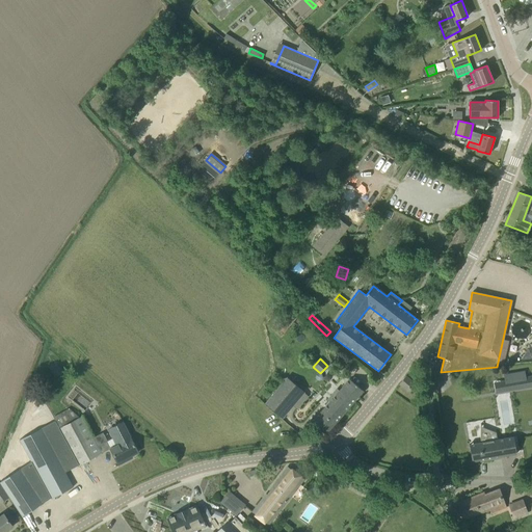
[(57,364),(50,369),(54,375),(61,370),(57,364)]
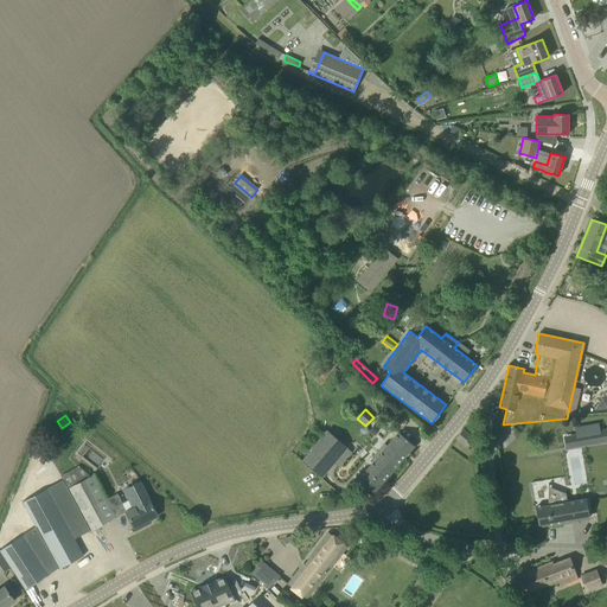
[(462,428),(455,439),(467,448),(475,439),(462,428)]
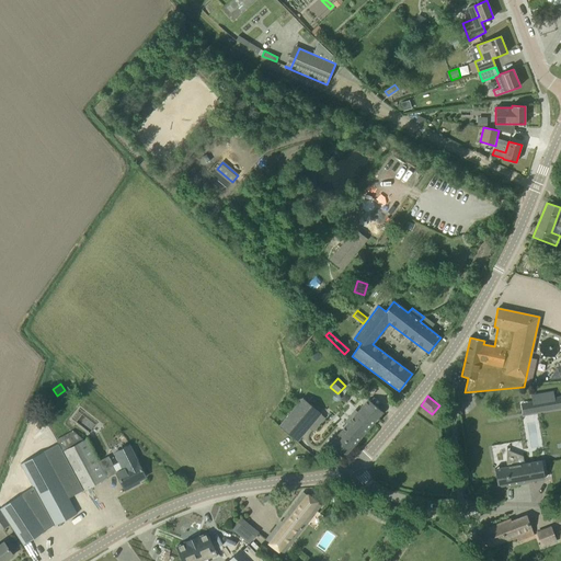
[(553,398),(531,402),(534,413),(560,408),(560,397),(553,398)]
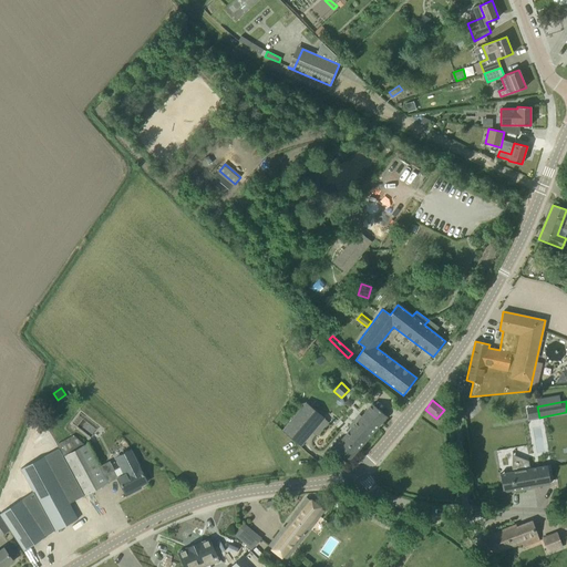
[(300,445),(323,418),(306,403),(284,431),(300,445)]
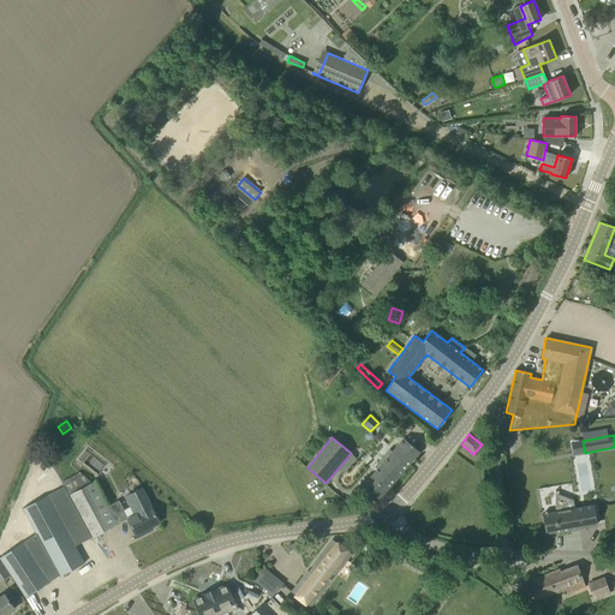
[(377,461),(381,465),(357,493),(372,507),(419,452),(404,439),(392,452),(389,449),(377,461)]
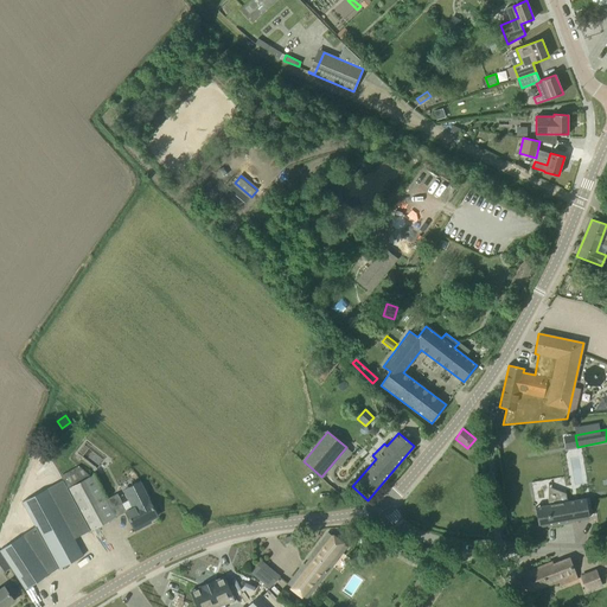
[(61,477),(62,479),(68,489),(90,477),(78,466),(61,477)]
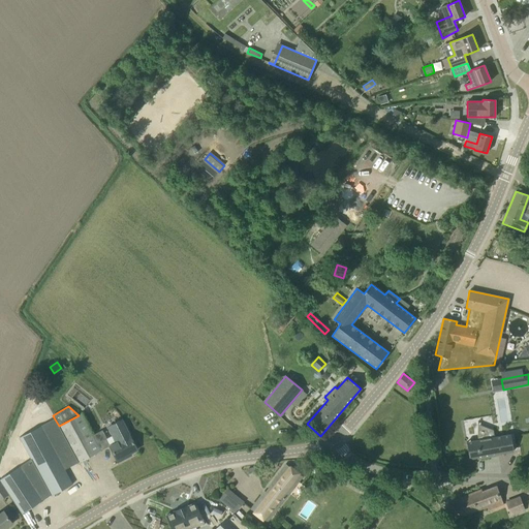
[(456,421),(455,410),(441,411),(442,423),(456,421)]
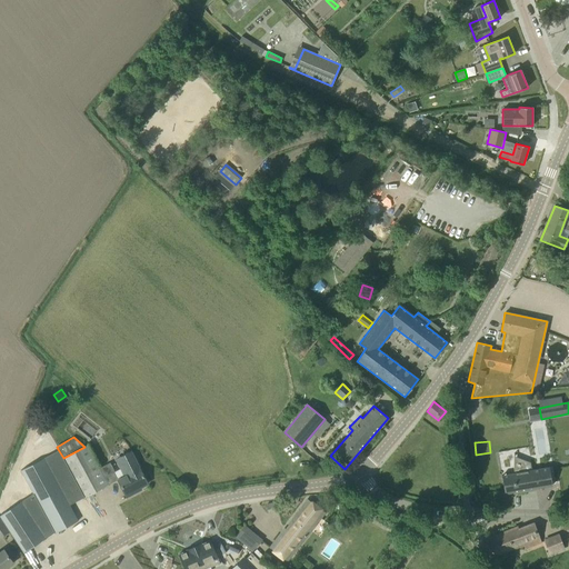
[(85,447),(63,458),(58,449),(20,470),(33,493),(55,533),(60,530),(78,520),(70,506),(85,497),(108,485),(99,469),(87,446),(85,447)]
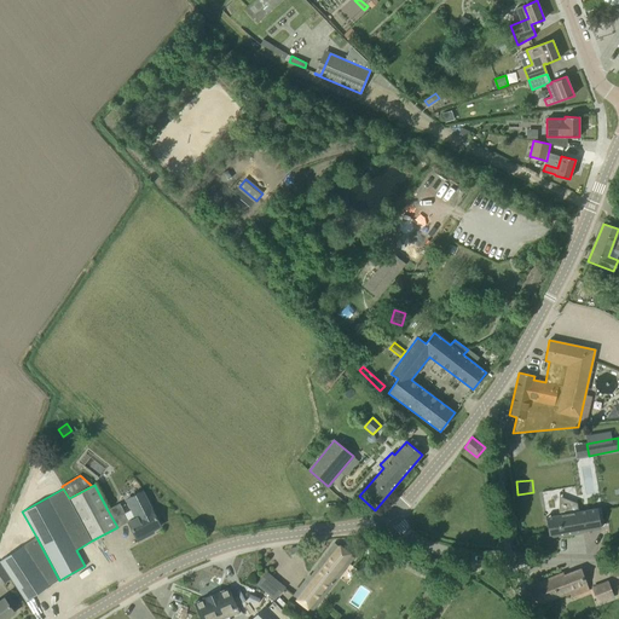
[(136,518),(128,521),(138,541),(154,532),(152,531),(161,526),(142,492),(136,495),(139,501),(129,505),(136,518)]
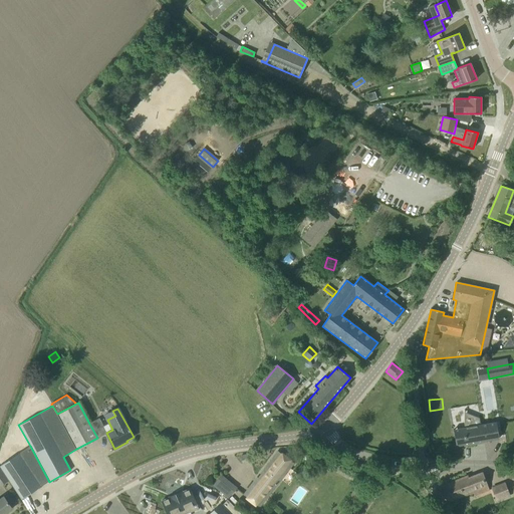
[(464,428),(453,430),(456,446),(464,445),(464,447),(484,443),(484,441),(499,439),(496,422),(481,425),(481,424),(480,424),(480,425),(474,427),(472,418),(465,416),(465,415),(464,415),(464,428)]
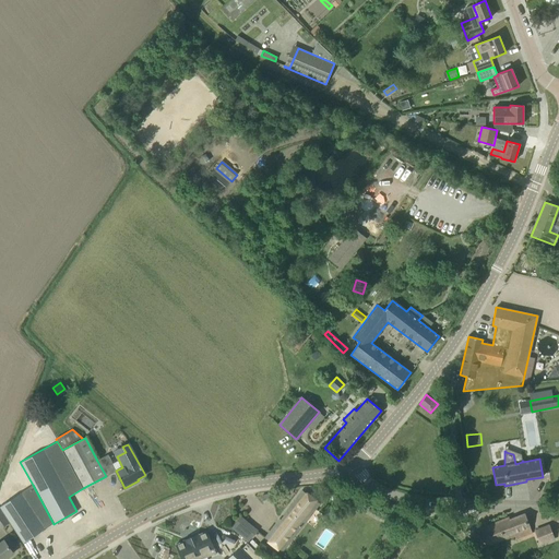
[(107,455),(97,461),(106,476),(116,471),(107,455)]
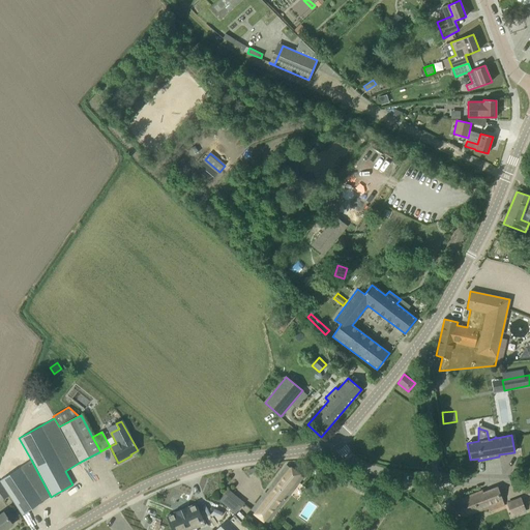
[(9,474),(0,479),(0,481),(23,514),(45,500),(51,497),(31,460),(9,474)]
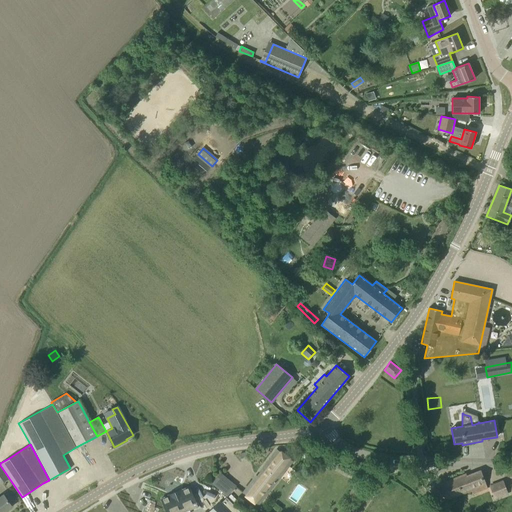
[(260,505),(293,461),(277,449),(260,471),(262,473),(259,478),(257,476),(244,494),(260,505)]
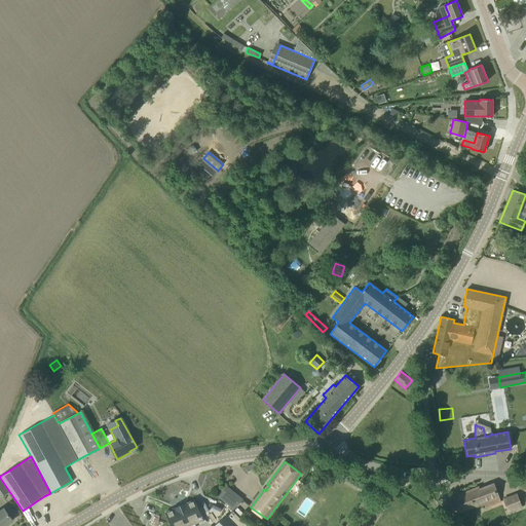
[(257,473),(255,464),(247,466),(249,475),(257,473)]
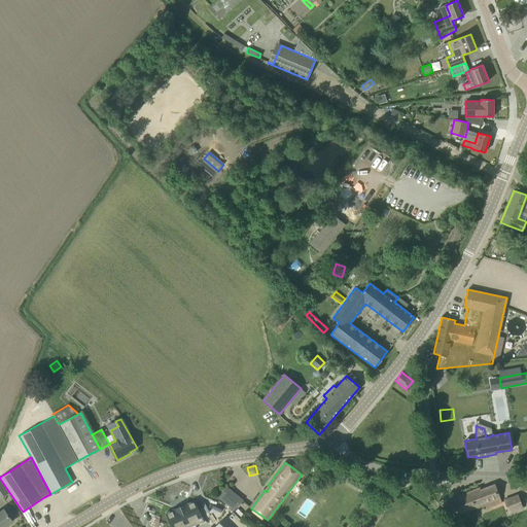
[(487,508),(501,503),(494,485),(480,490),(479,488),(453,498),(459,515),(485,504),(487,508)]
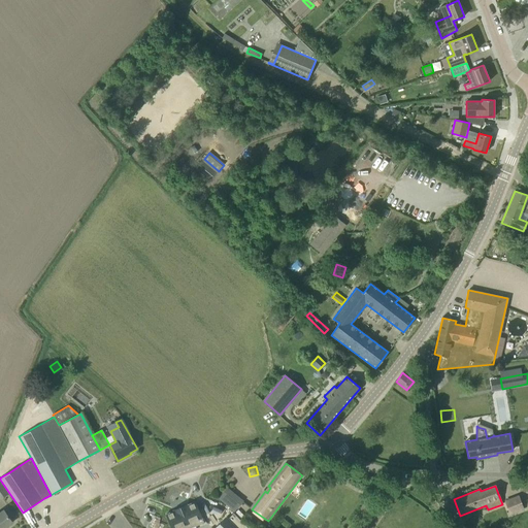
[(230,487),(220,499),(236,512),(246,500),(230,487)]
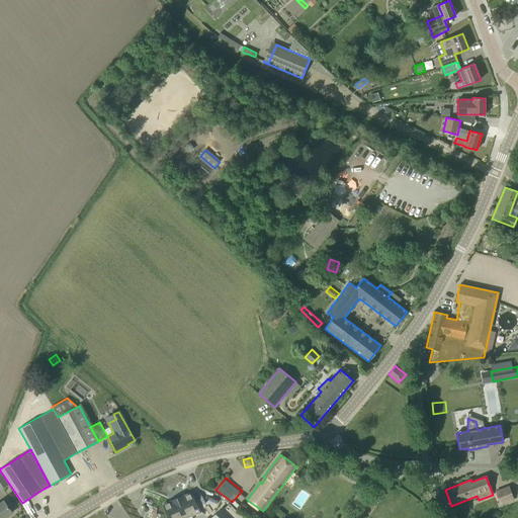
[(508,488),(496,492),(501,505),(513,500),(508,488)]
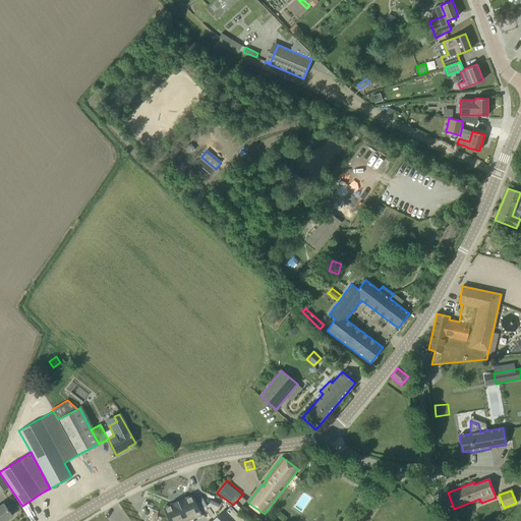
[(184,499),(184,498),(171,504),(164,508),(169,520),(179,520),(190,515),(192,519),(201,516),(192,496),(184,499)]
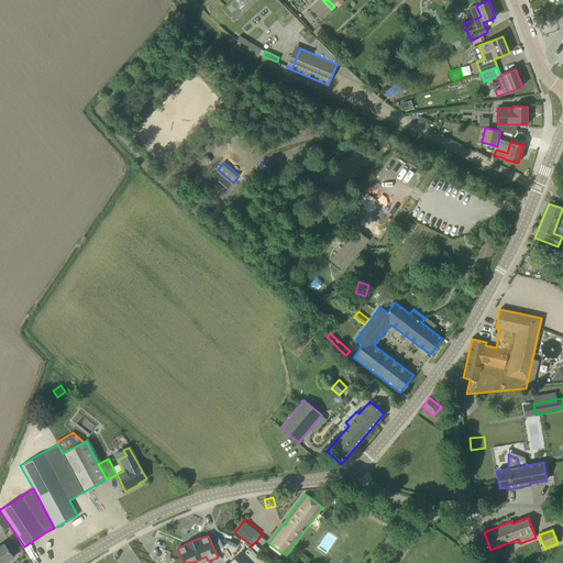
[(0,562),(4,562),(13,558),(3,544),(0,545),(0,562)]
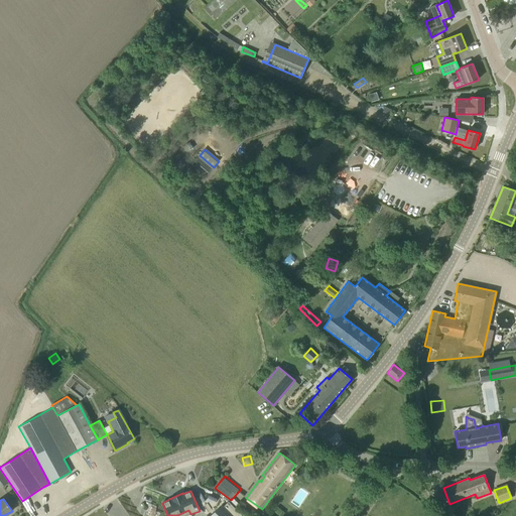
[(232,515),(221,505),(210,515),(232,515)]
